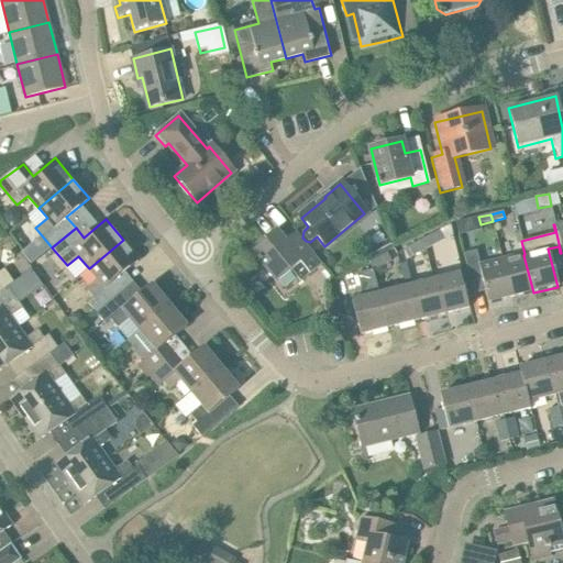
[(250,254),(274,284),(289,271),(299,283),(320,266),(295,234),(284,242),(275,231),(263,241),(264,243),(250,254)]
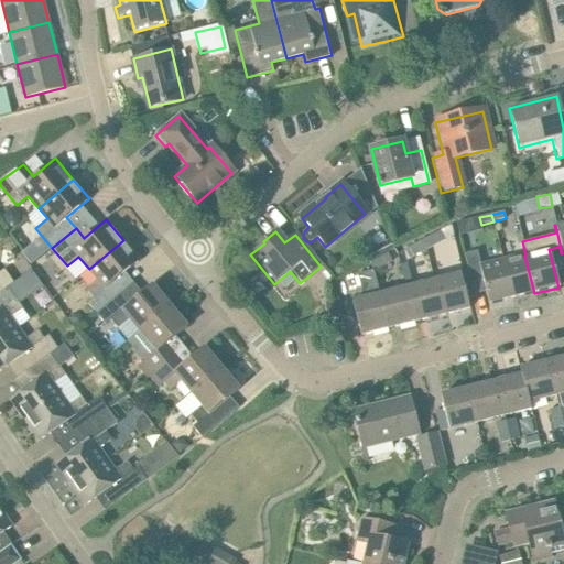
[(421,241),(425,250),(443,240),(438,232),(421,241)]
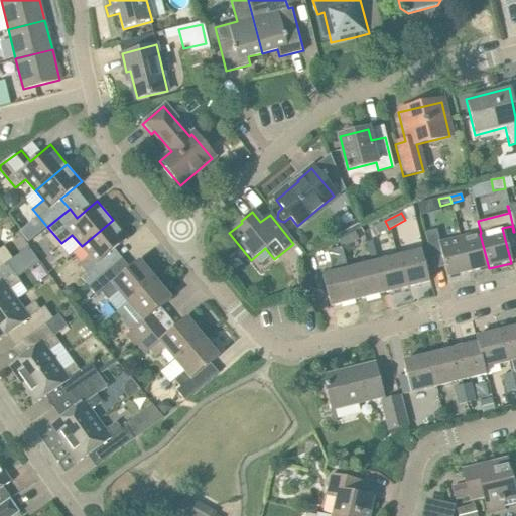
[(113,220),(82,246),(90,256),(79,264),(86,272),(81,277),(89,287),(114,266),(106,256),(128,237),(113,220)]
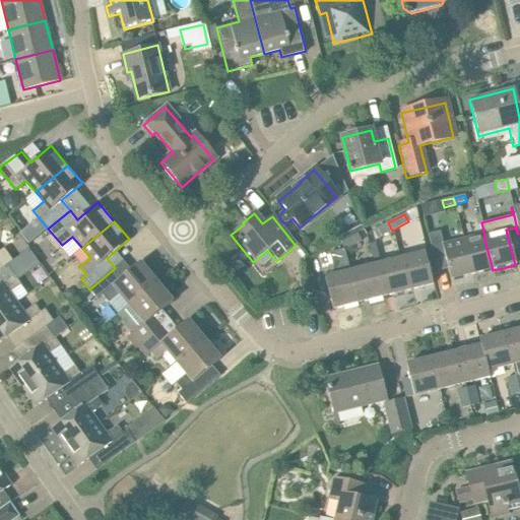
[(359,234),(363,232),(358,221),(336,233),(341,243),(359,234)]
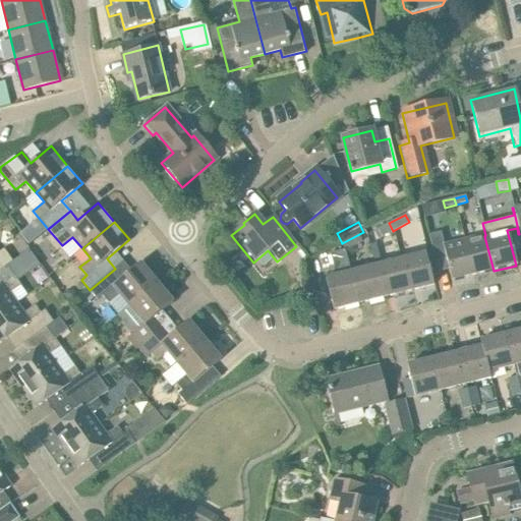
[(377,239),(393,231),(389,223),(372,232),(377,239)]
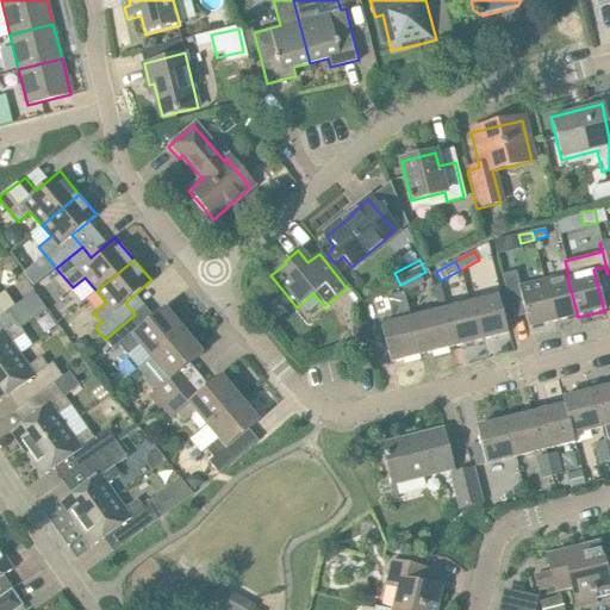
[(38,272),(30,272),(24,277),(32,286),(43,278),(38,272)]
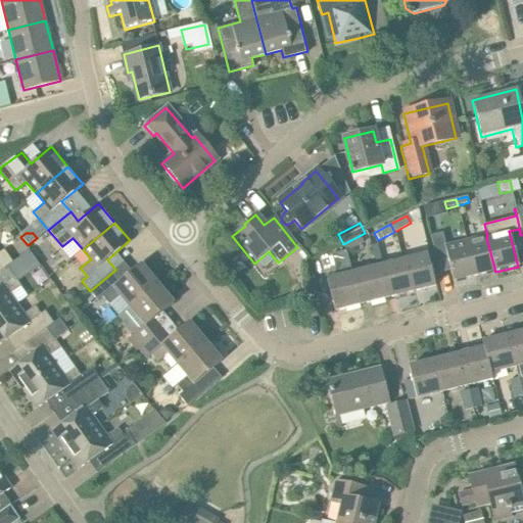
[(473,277),(465,242),(446,247),(442,233),(430,236),(439,273),(448,271),(452,283),(473,277)]
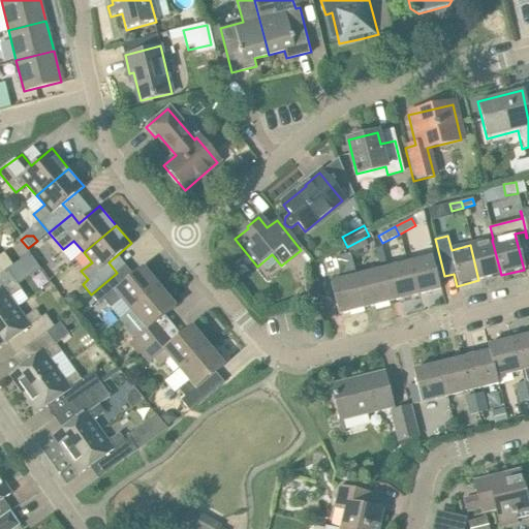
[(365,238),(347,247),(351,254),(369,245),(365,238)]
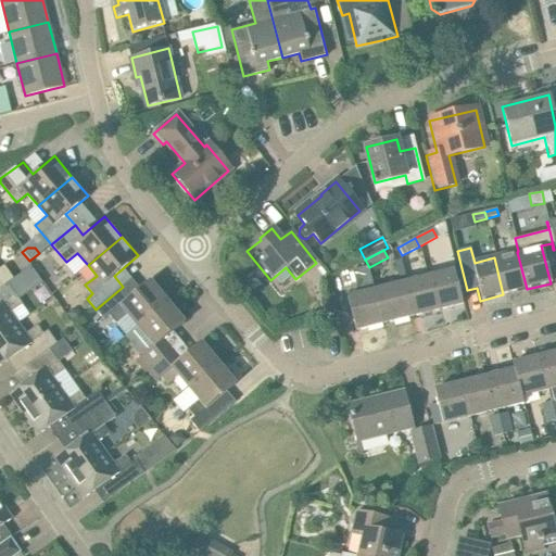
[(494,257),(503,294),(527,289),(517,252),(494,257)]
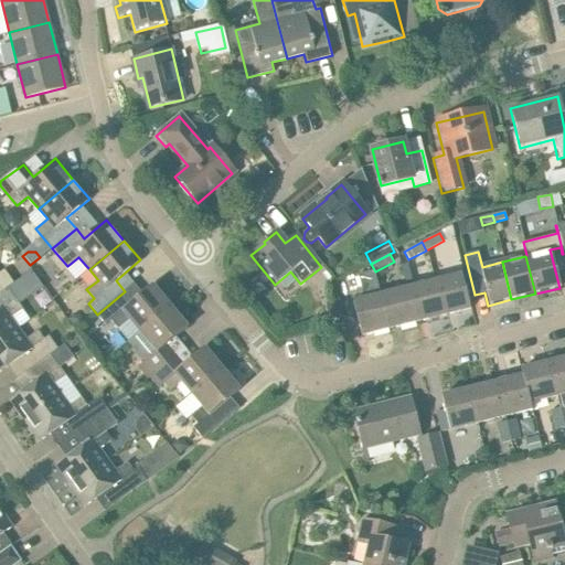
[(0,292),(8,288),(8,287),(14,283),(4,269),(0,272),(0,292)]
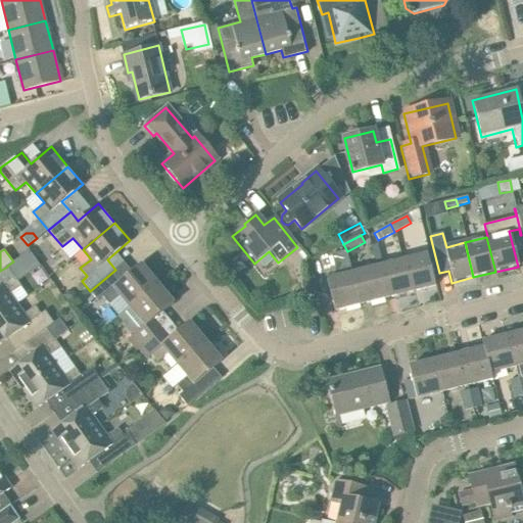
[(375,268),(352,274),(346,250),(344,251),(359,306),(383,300),(375,268)]
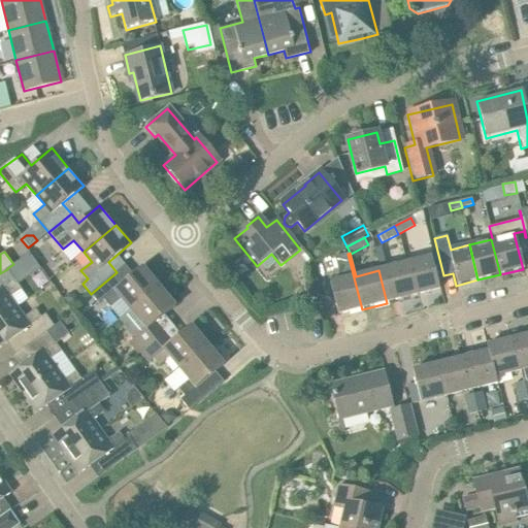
[(36,263),(30,254),(19,262),(25,271),(36,263)]
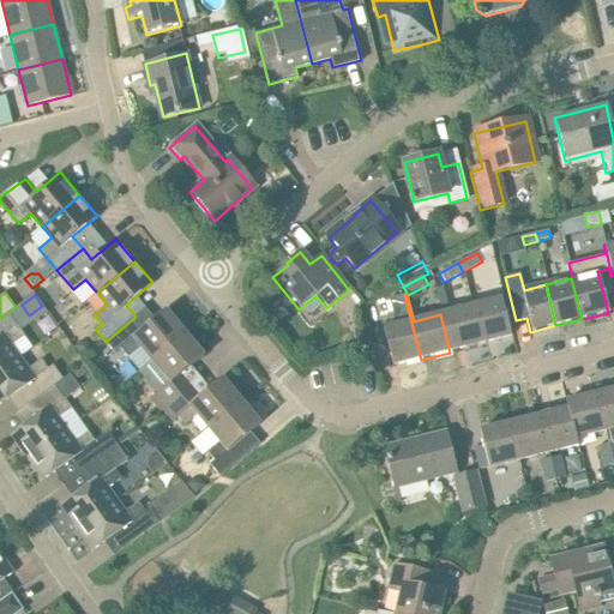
[(421,360),(404,295),(390,299),(396,325),(383,329),(383,330),(372,333),(377,354),(387,351),(391,367),(421,360)]
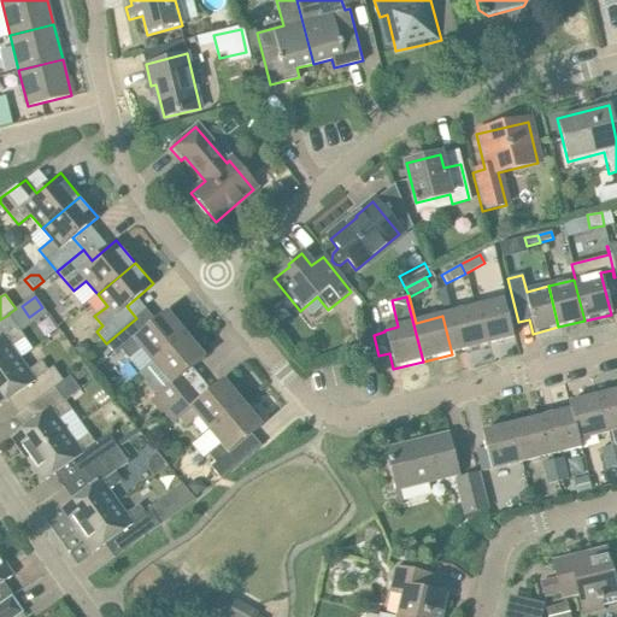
[(471,309),(481,347),(511,339),(501,301),(471,309)]
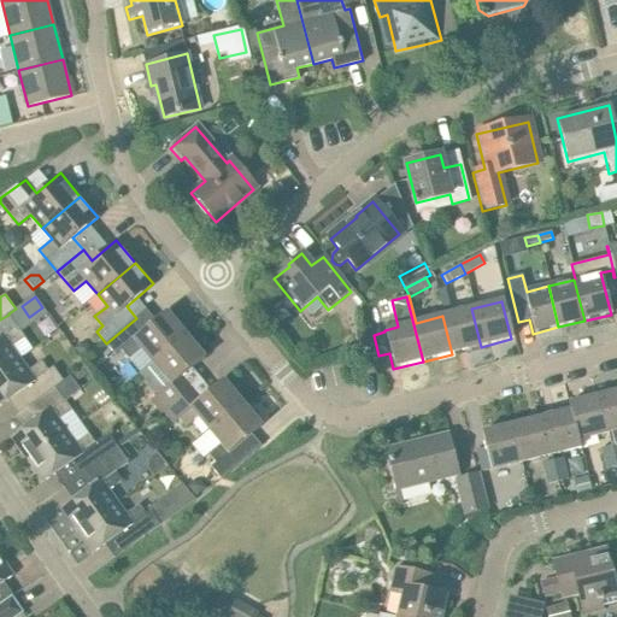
[(471,309),(442,316),(452,354),(481,347),(471,309)]
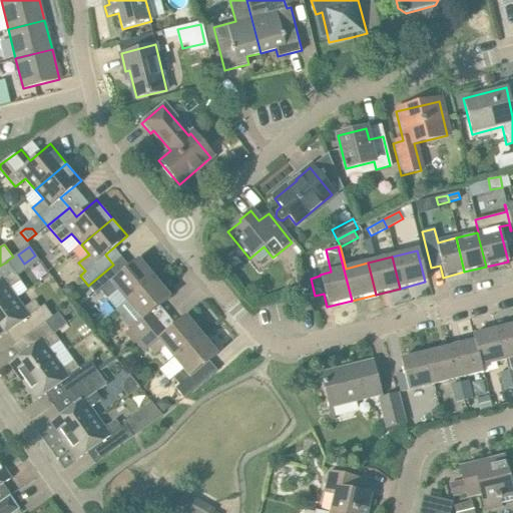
[(113,265),(88,286),(96,295),(101,291),(107,298),(117,289),(127,301),(155,278),(138,259),(120,274),(113,265)]
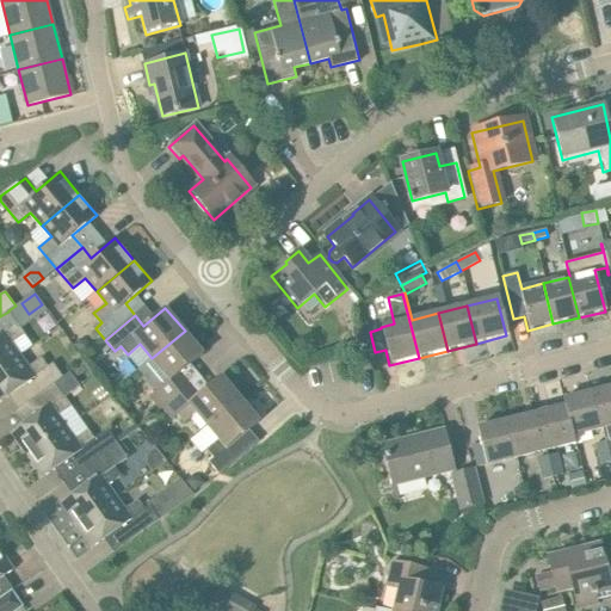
[(8,312),(0,316),(0,369),(20,355),(11,343),(24,333),(8,312)]
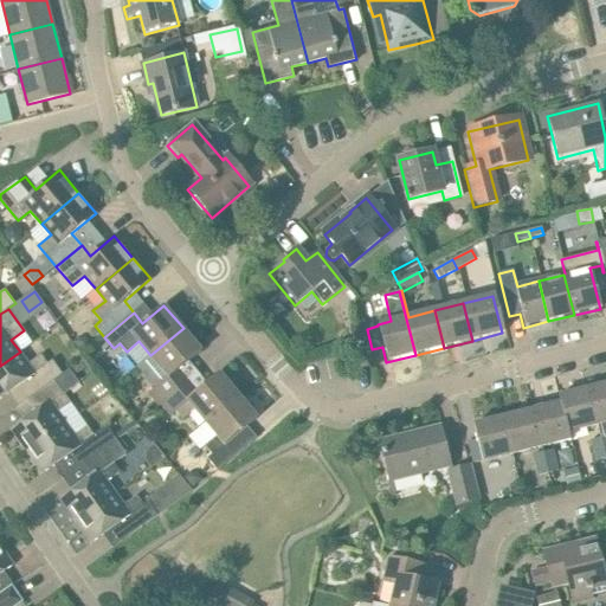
[(159,405),(189,380),(179,368),(201,350),(184,328),(150,355),(152,356),(137,368),(153,388),(148,392),(159,405)]
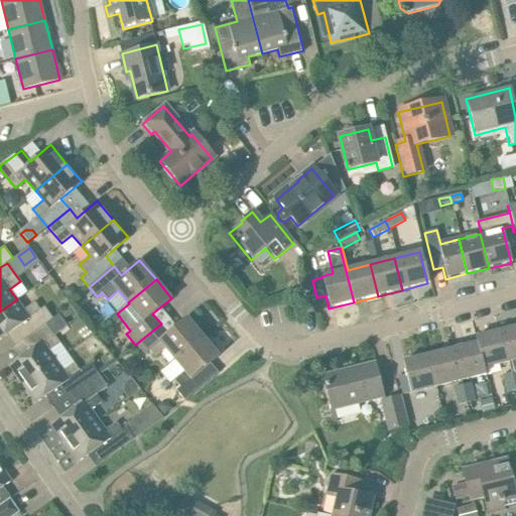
[(67,288),(61,292),(69,300),(78,293),(74,288),(67,288)]
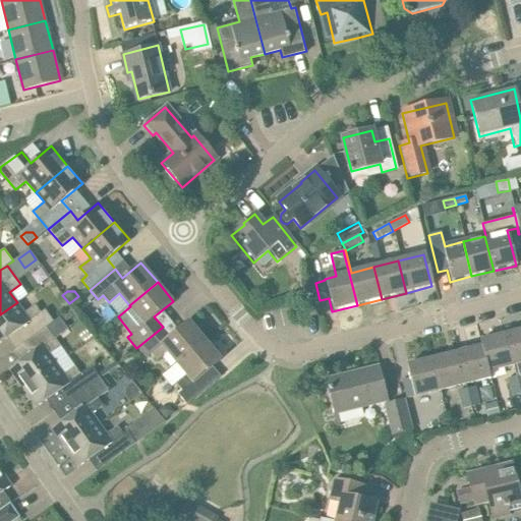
[(23,312),(17,302),(0,314),(0,342),(19,329),(26,339),(22,342),(23,343),(47,327),(47,326),(54,322),(45,308),(41,311),(35,304),(23,312)]
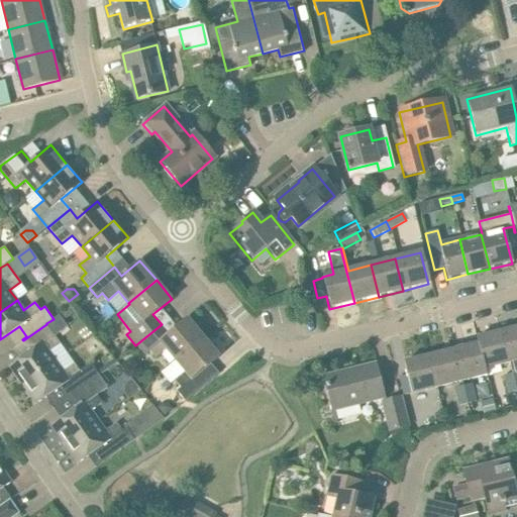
[(46,324),(23,340),(30,350),(9,366),(23,386),(57,362),(48,350),(60,342),(56,336),(69,327),(59,314),(54,319),(46,323),(46,324)]
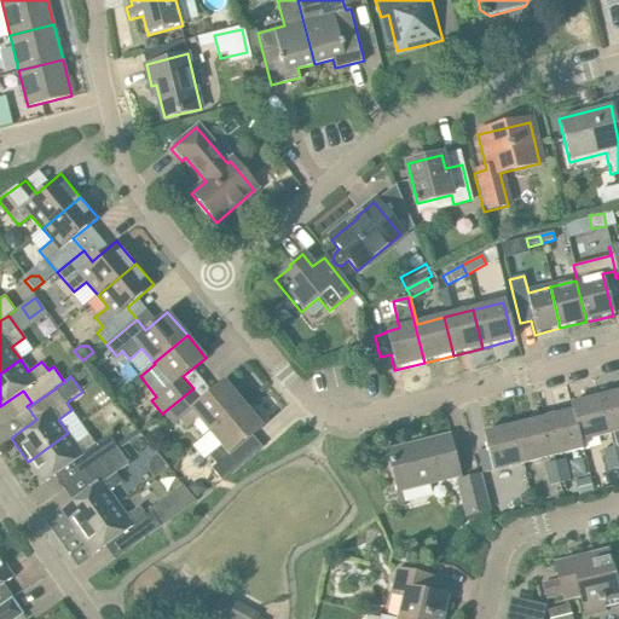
[(194,388),(162,414),(171,424),(178,418),(186,428),(198,418),(210,432),(244,404),(224,380),(202,399),(194,388)]
